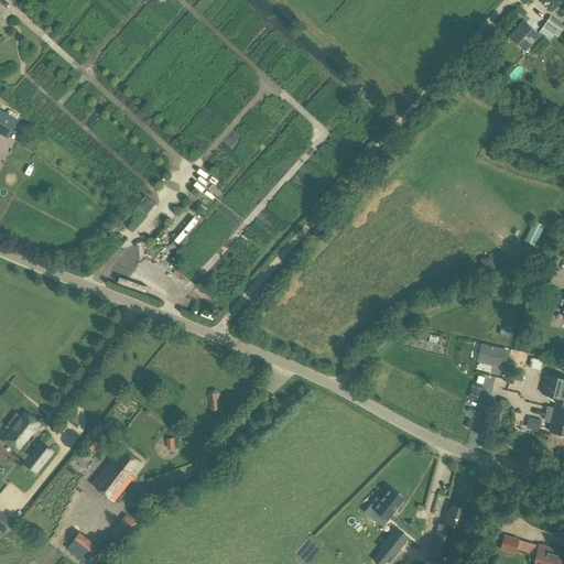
[(563,3),(556,0),(555,0),(551,9),(563,14),(563,3)]
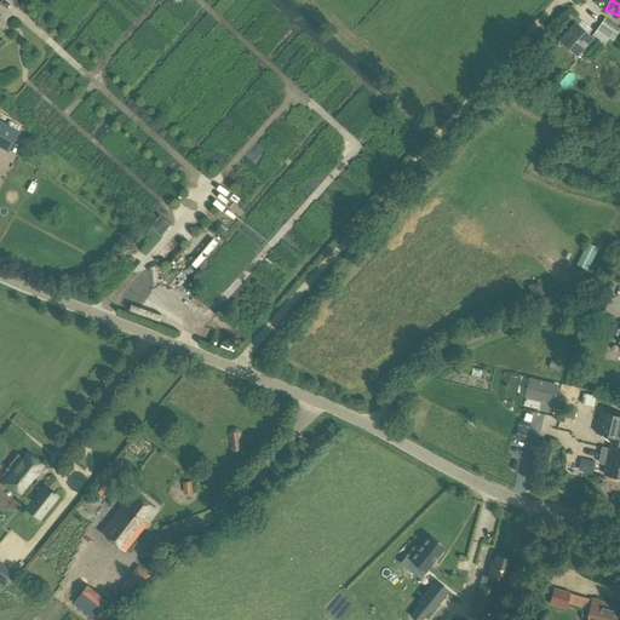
[(601,26),(613,34),(616,36),(619,30),(619,27),(607,17),(601,24),(601,26)]
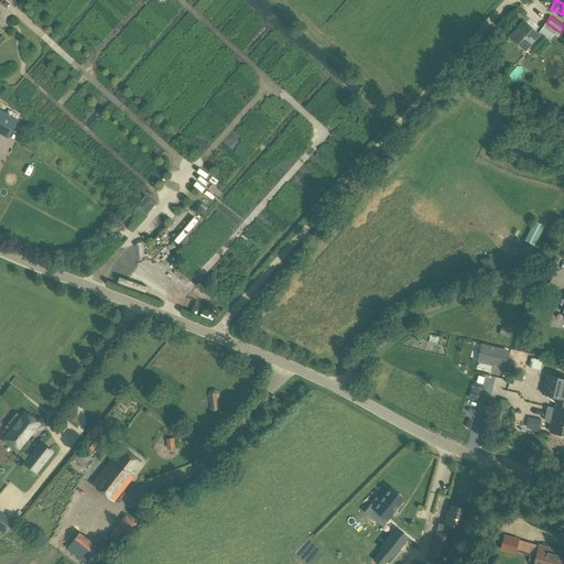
[(524,21),(510,36),(524,51),(539,34),(524,21)]
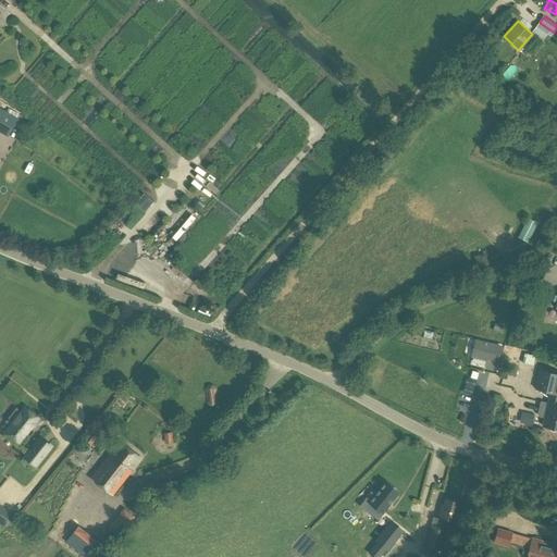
[(540,23),(532,33),(543,40),(551,31),(540,23)]
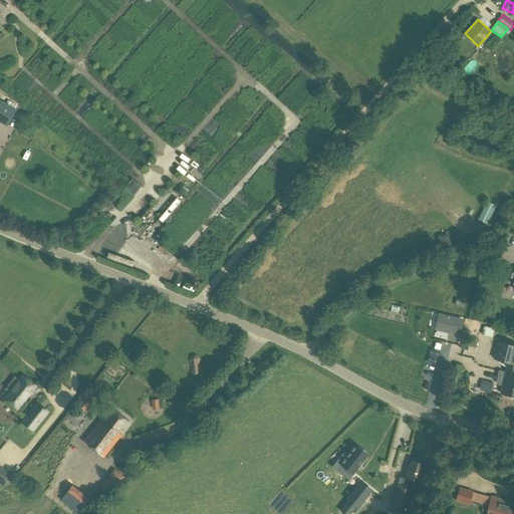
[(47,100),(41,101),(42,110),(49,109),(49,113),(53,112),(51,95),(46,96),(47,100)]
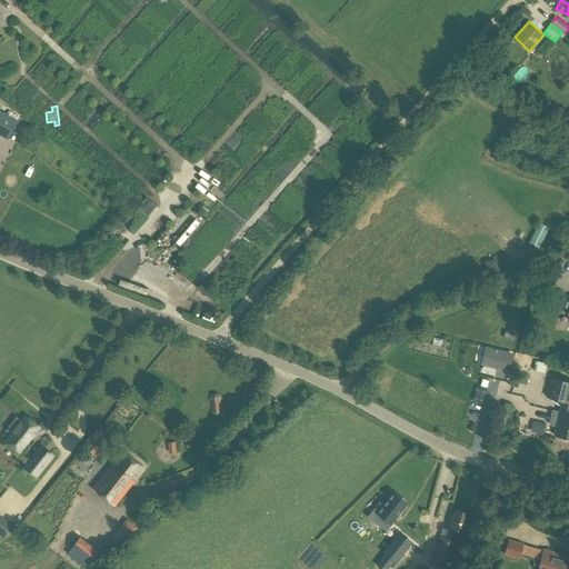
[(0,112),(0,135),(8,140),(18,123),(0,112)]
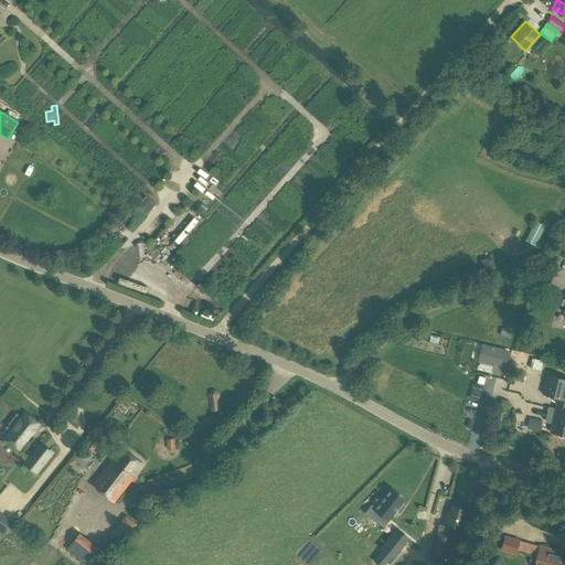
[(181,130),(190,121),(182,115),(174,124),(181,130)]
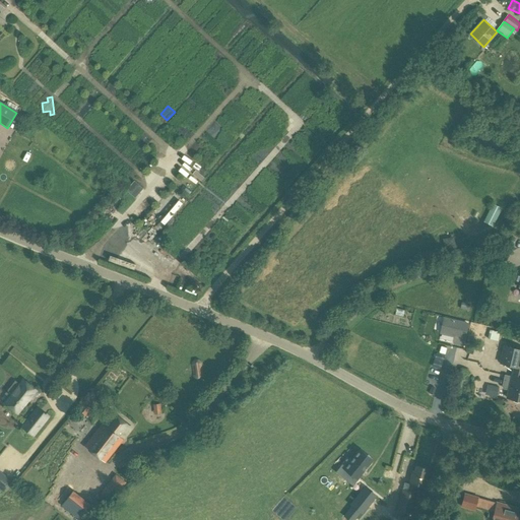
[(134,180),(126,190),(134,197),(142,188),(134,180)]
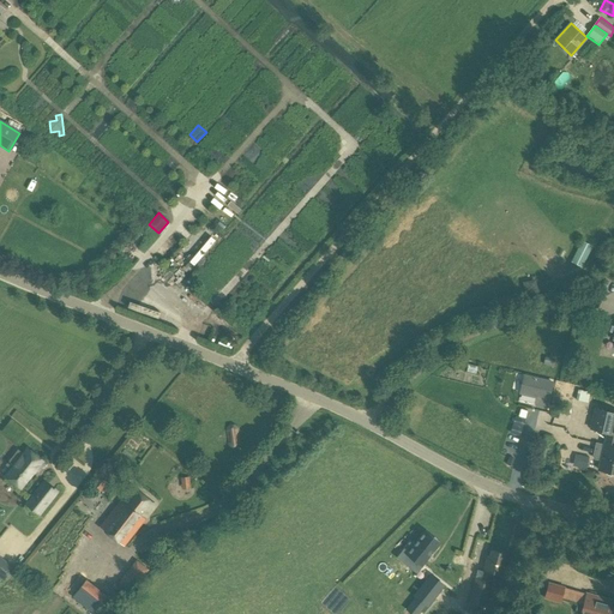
[(582,241),(571,262),(583,268),(594,247),(582,241)]
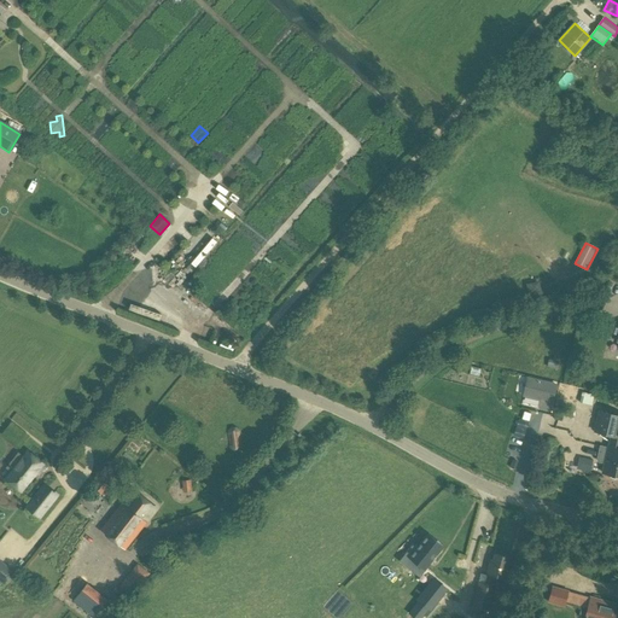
[(164,307),(168,302),(144,280),(140,284),(164,307)]
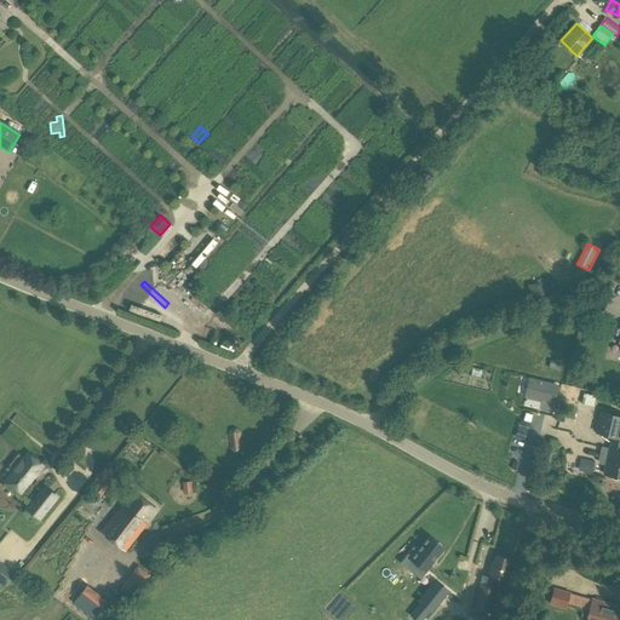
[(541,282),(528,286),(532,299),(545,296),(541,282)]
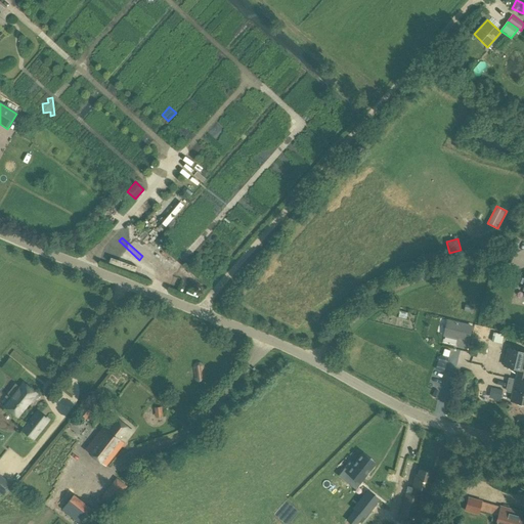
[(110,257),(108,261),(135,271),(137,266),(110,257)]
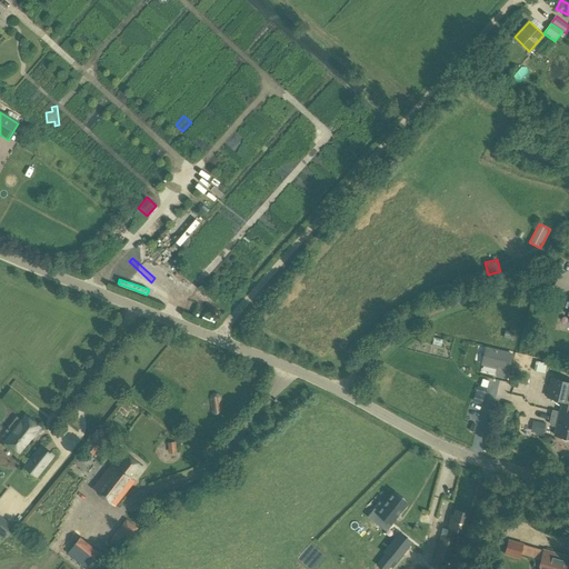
[(506,331),(505,339),(513,341),(516,333),(506,331)]
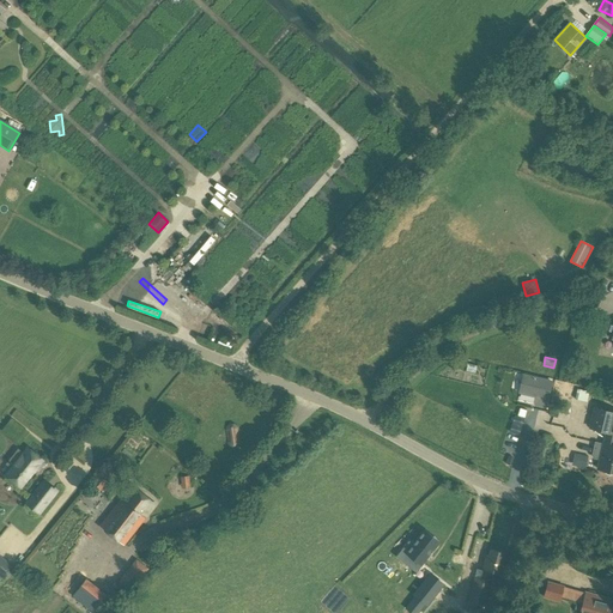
[(546,407),(552,380),(523,374),(520,390),(538,395),(535,405),(546,407)]
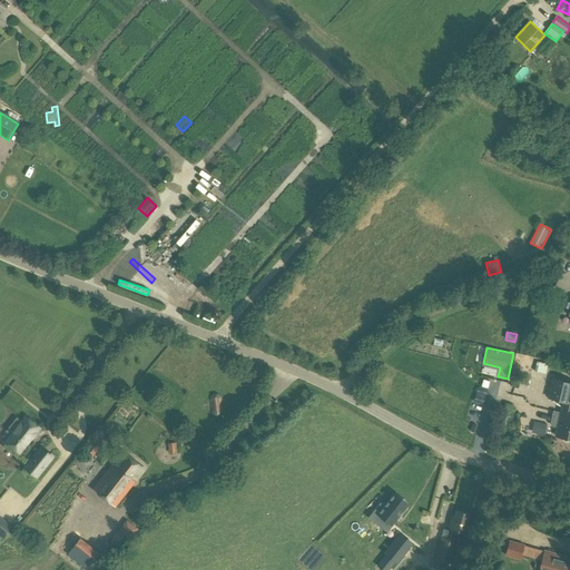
[(569,383),(552,380),(549,399),(563,402),(561,413),(553,411),(550,424),(552,426),(558,428),(557,436),(561,438),(562,440),(564,441),(567,441),(569,442),(569,441),(569,383)]
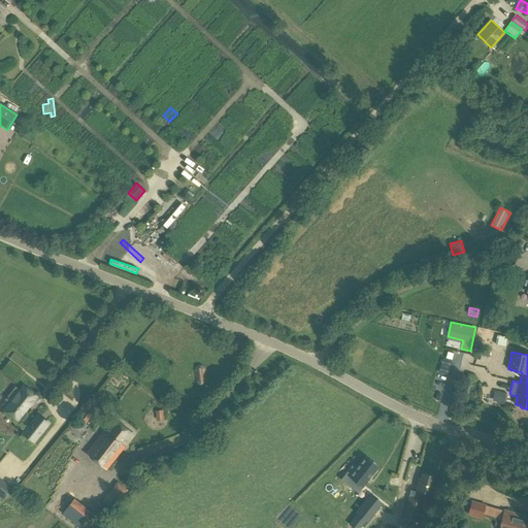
[(197,366),(194,369),(196,383),(200,386),(204,385),(206,381),(204,368),(201,365),(197,366)]
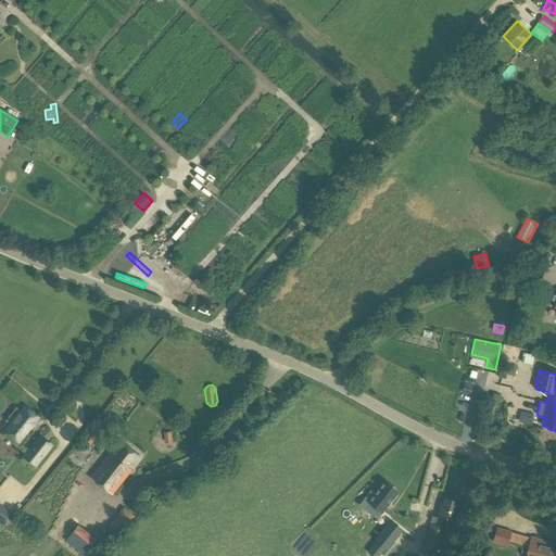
[(25,406),(5,431),(19,441),(38,417),(25,406)]
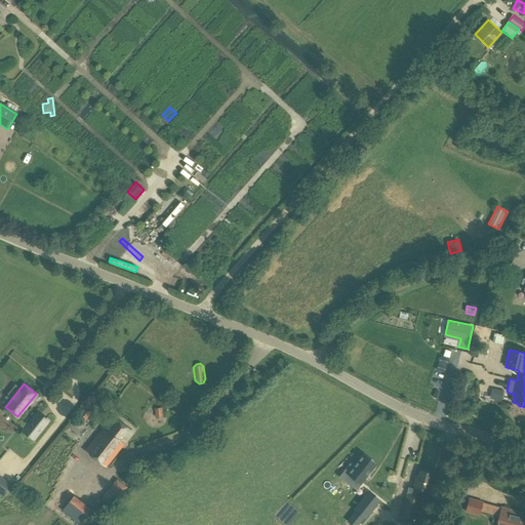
[(501,401),(503,392),(495,390),(493,399),(501,401)]
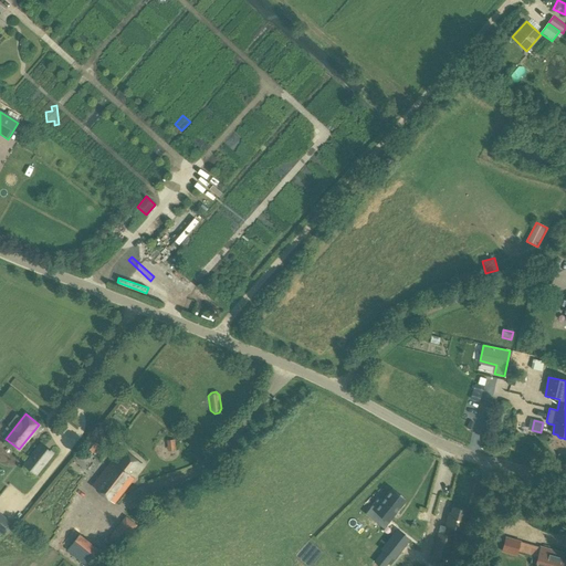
[(212,444),(217,440),(213,437),(198,451),(206,459),(217,449),(212,444)]
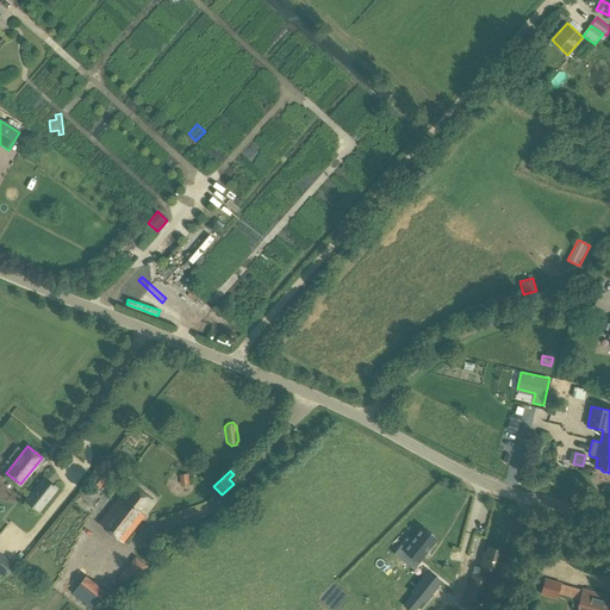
[(99,473),(89,486),(97,492),(106,480),(99,473)]
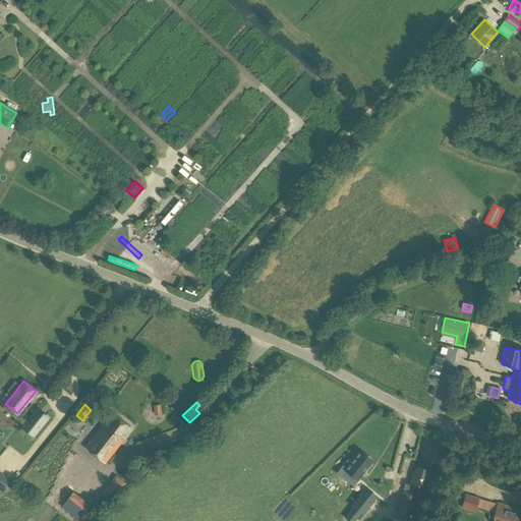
[(162,404),(154,404),(155,415),(162,414),(162,404)]
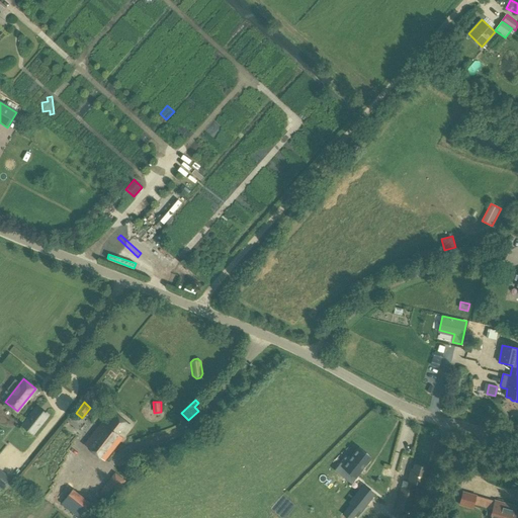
[(37,407),(22,425),(32,433),(48,415),(37,407)]
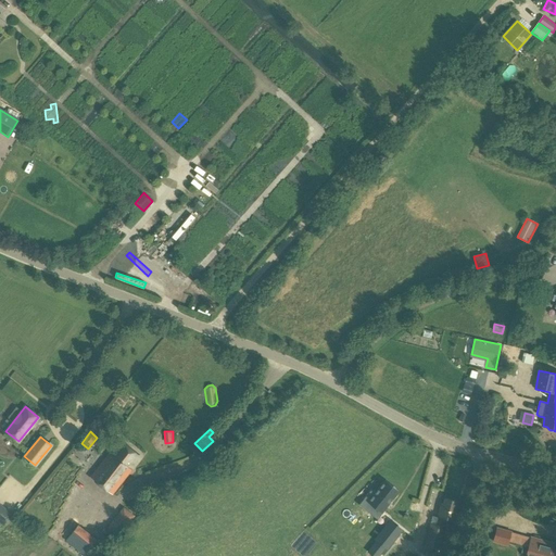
[(119,440),(91,477),(112,493),(141,457),(119,440)]
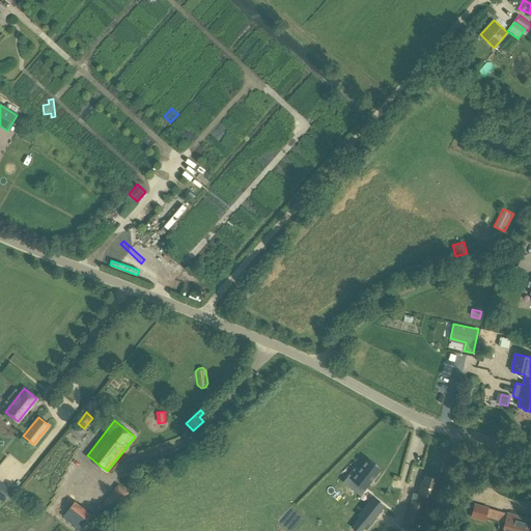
[(364,487),(380,469),(367,459),(358,472),(354,468),(342,482),(360,497),(366,490),(364,487)]
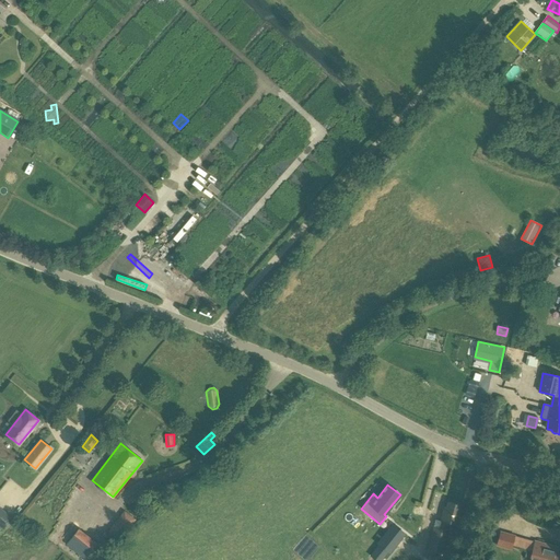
[(13,516),(0,505),(0,525),(3,528),(13,516)]
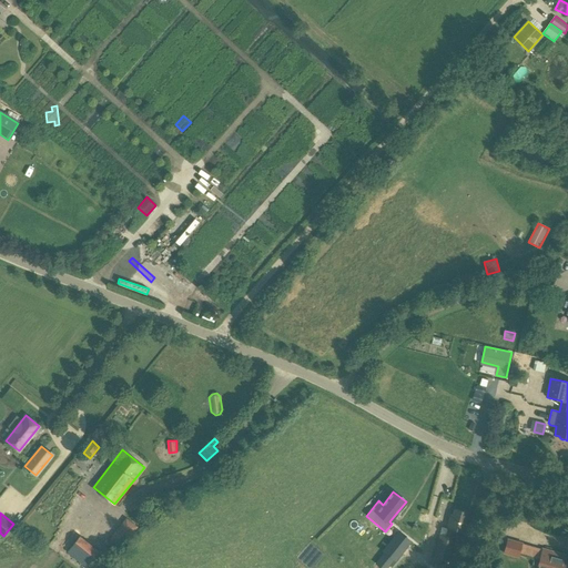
[(132,518),(115,539),(127,548),(143,527),(132,518)]
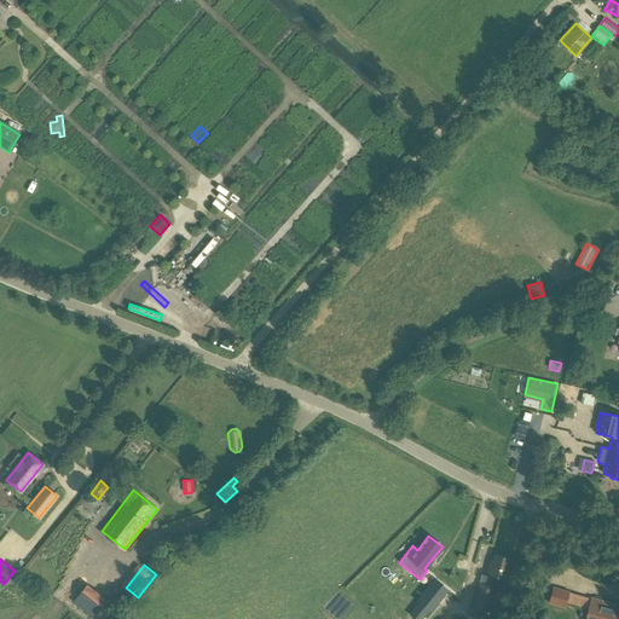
[(410,613),(410,614),(416,618),(421,618),(429,609),(431,611),(432,611),(446,590),(447,591),(447,590),(434,579),(434,580),(418,600),(417,600),(420,602),(410,613)]
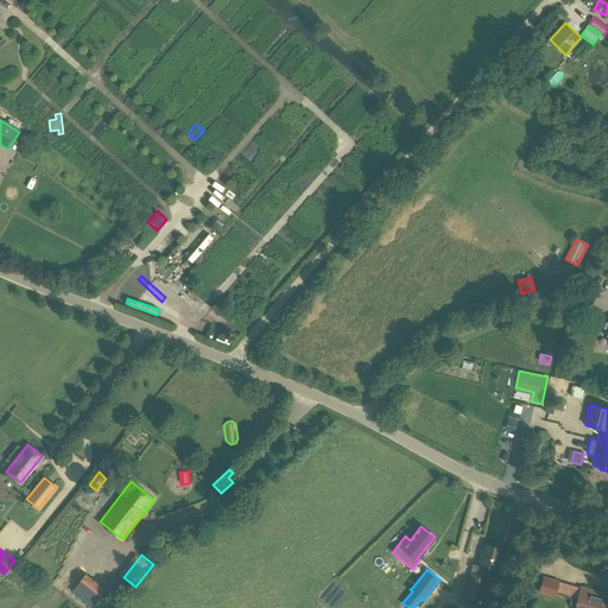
[(84,576),(73,591),(93,607),(105,591),(84,576)]
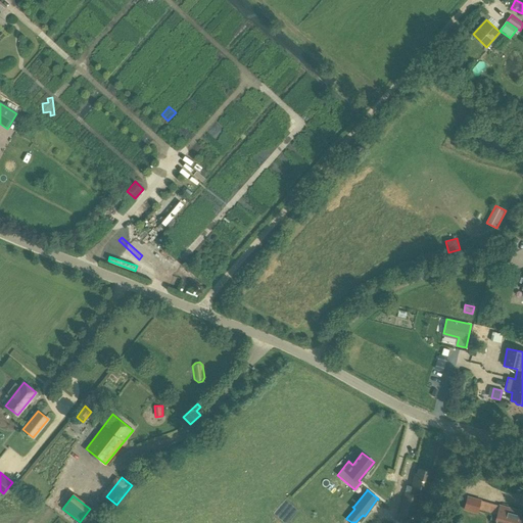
[(467,500),(464,510),(478,514),(479,511),(491,515),(490,521),(495,522),(494,522),(518,522),(522,511),(502,505),(501,508),(467,500)]
